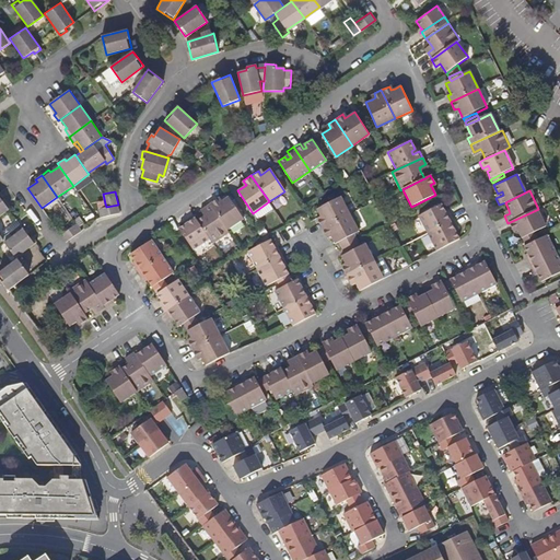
[(217,199),(210,203),(228,230),(243,219),(229,196),(223,200),(219,202),(217,199)]
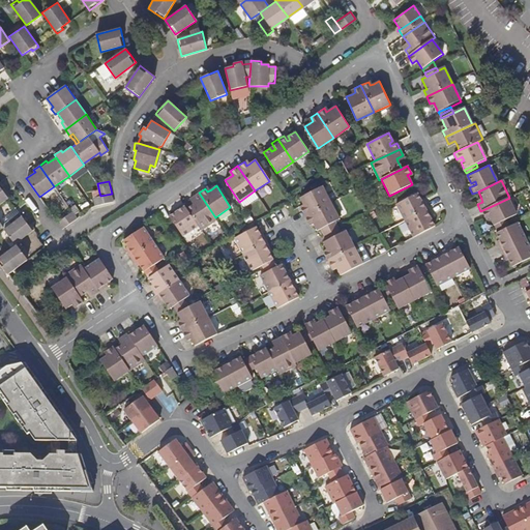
[(303,212),(305,216),(330,203),(322,187),(300,199),(303,205),(305,208),(302,210),(303,212)]
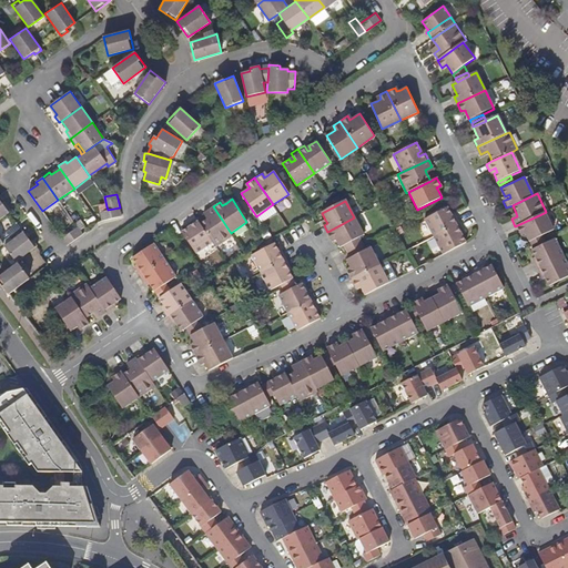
[(121,215),(120,208),(108,210),(107,206),(100,209),(102,221),(108,219),(121,215)]
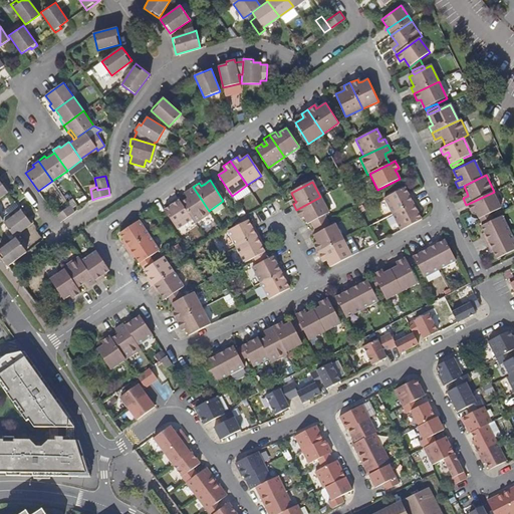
[(190,196),(187,198),(181,202),(192,219),(195,223),(210,213),(209,211),(193,187),(186,191),(190,196)]
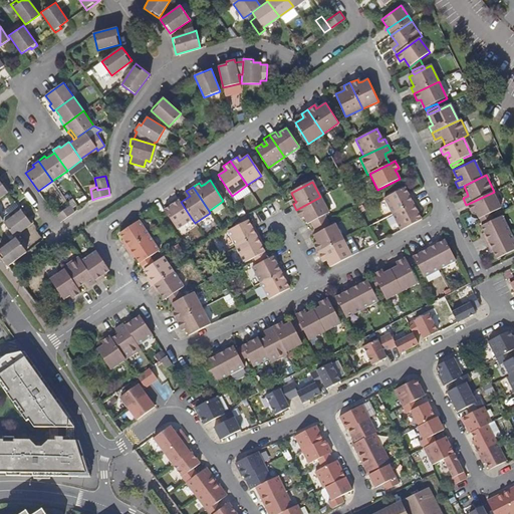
[(405,196),(408,195),(404,188),(382,199),(391,215),(415,202),(412,196),(407,199),(405,196)]
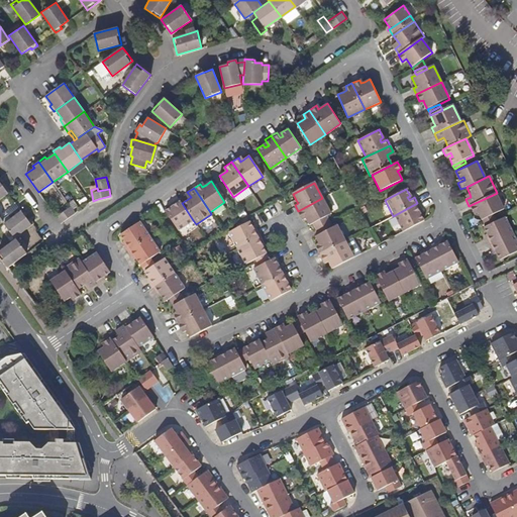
[(502,210),(495,194),(469,206),(472,213),(476,211),(478,215),(480,220),(491,215),(502,210)]
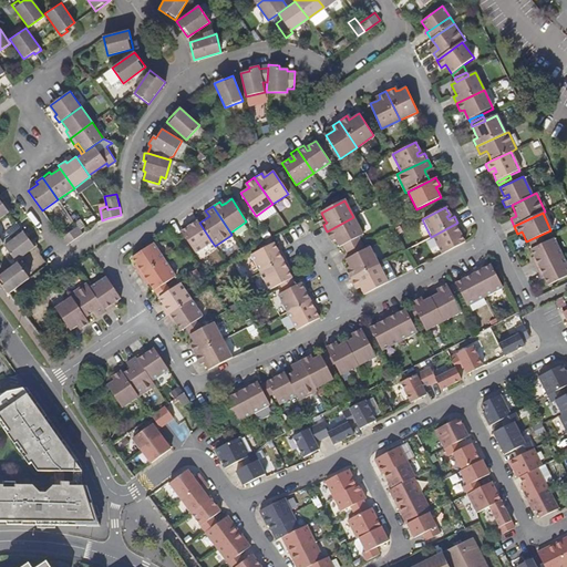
[(363,233),(371,228),(363,214),(356,217),(363,233)]
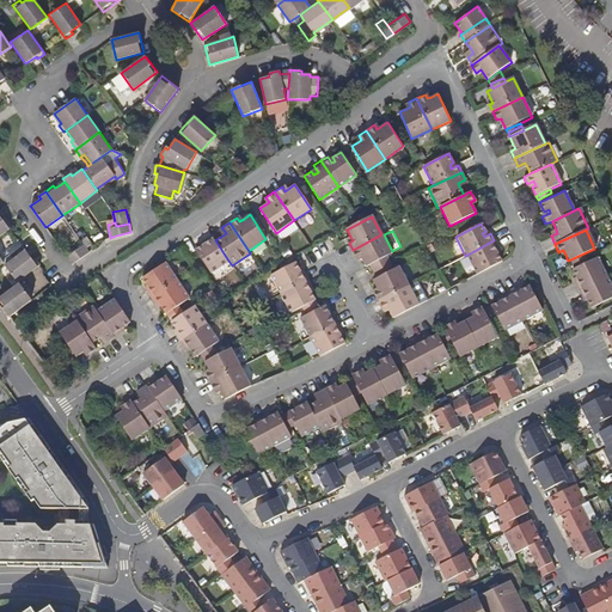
[(206,248),(202,244),(194,249),(210,273),(228,261),(215,240),(212,234),(204,239),(209,245),(206,248)]
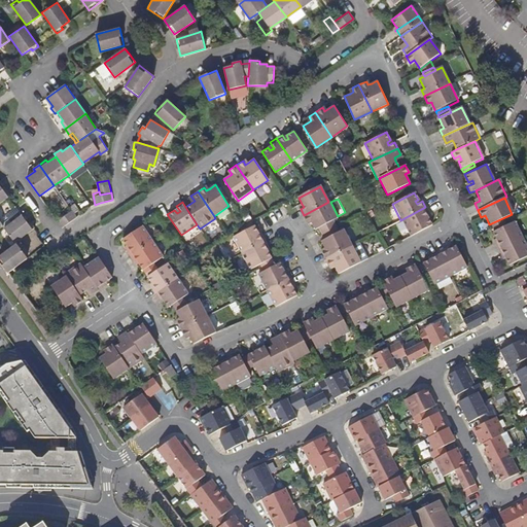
[(338,218),(328,202),(304,215),(307,221),(310,220),(312,223),(315,230),(318,229),(321,234),(336,226),(332,221),(338,218)]
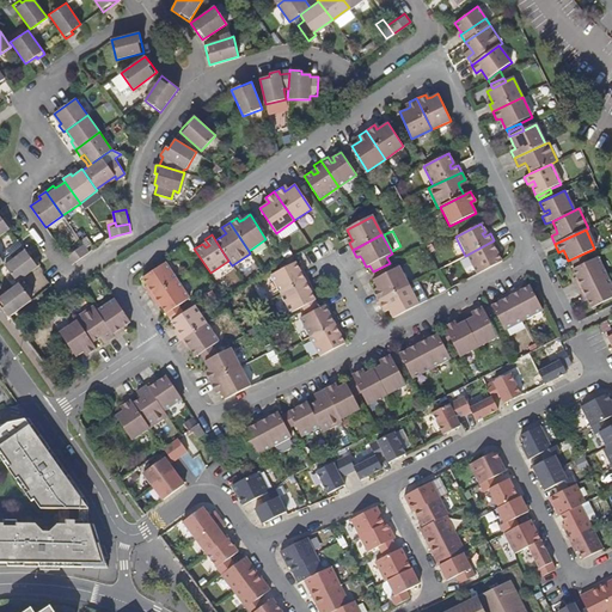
[(465,256),(475,275),(500,262),(495,252),(491,255),(490,250),(497,246),(494,240),(465,256)]
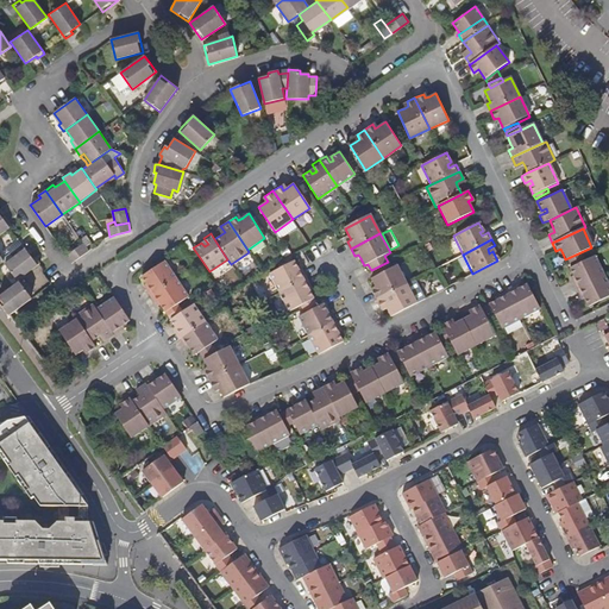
[(70,263),(88,251),(82,243),(66,255),(70,263)]
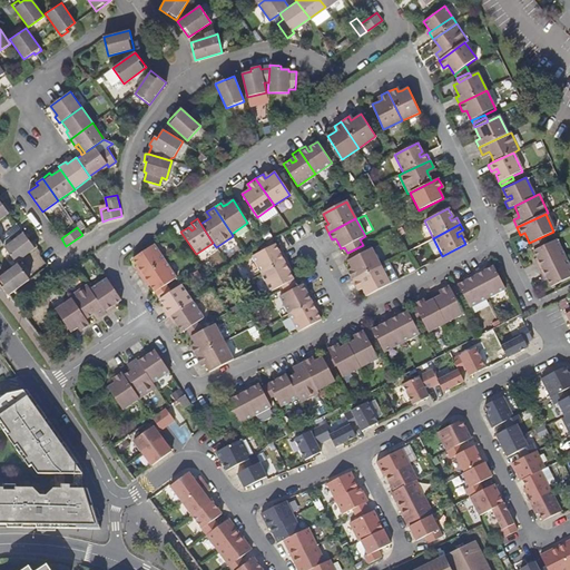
[(23,233),(5,247),(3,247),(15,263),(16,262),(35,248),(38,246),(32,239),(30,242),(23,233)]
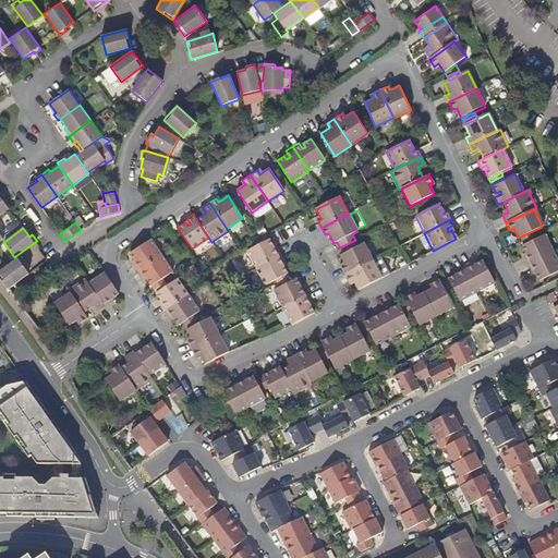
[(518,238),(520,242),(532,237),(530,232),(518,238)]
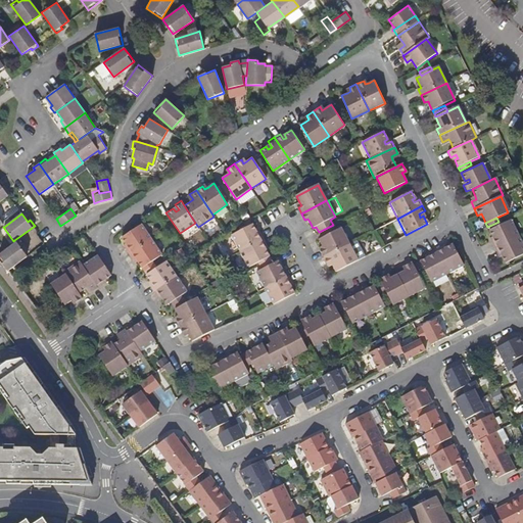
[(501,225),(488,230),(487,231),(491,239),(494,237),(496,240),(490,242),(493,249),(517,238),(509,221),(501,225)]
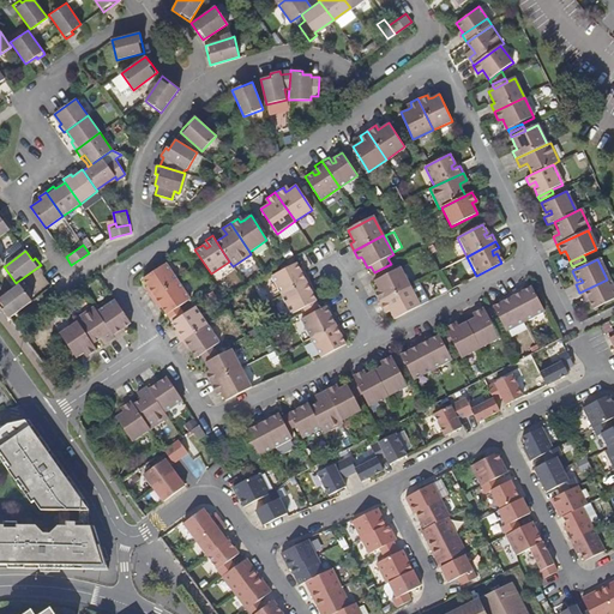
[(588,264),(585,260),(572,266),(573,270),(588,264)]
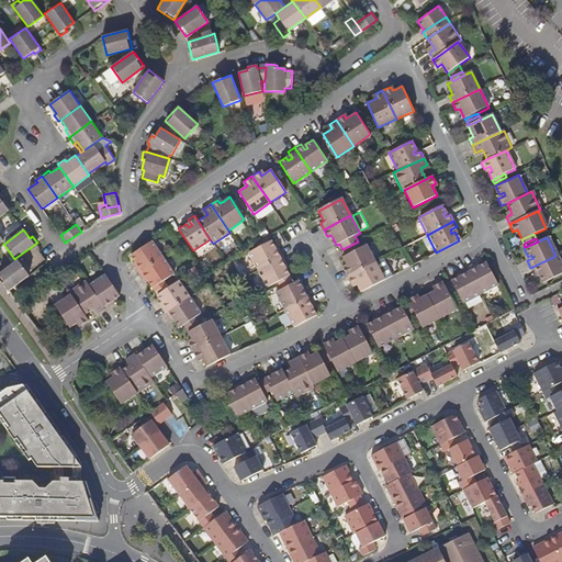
[(258,270),(283,257),(280,249),(273,253),(272,249),(276,247),(271,239),(248,251),(258,270)]
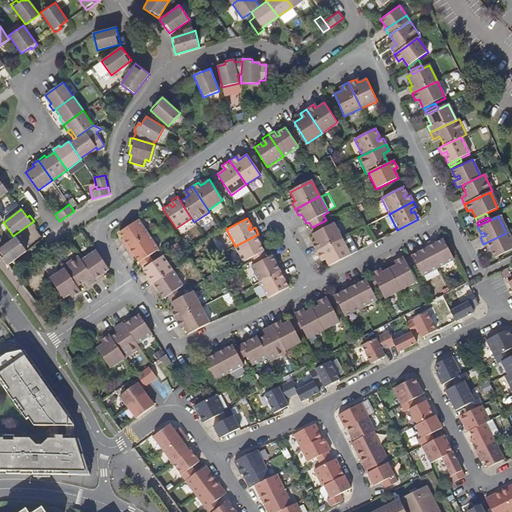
[(120,231),(124,238),(127,236),(129,239),(123,243),(127,248),(149,234),(139,219),(120,231)]
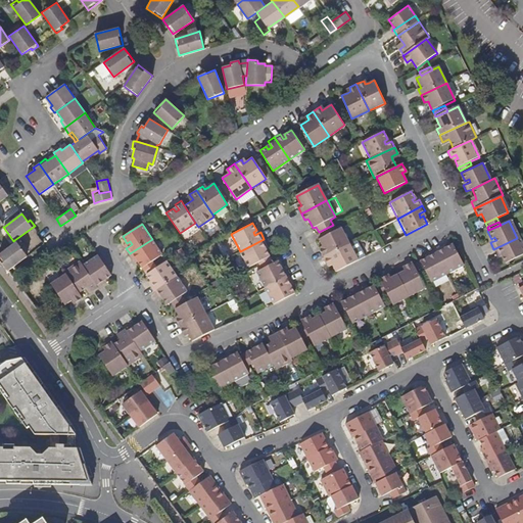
[(319,251),(323,257),(349,244),(340,228),(336,230),(333,225),(319,232),(322,238),(318,239),(321,245),(323,249),(319,251)]
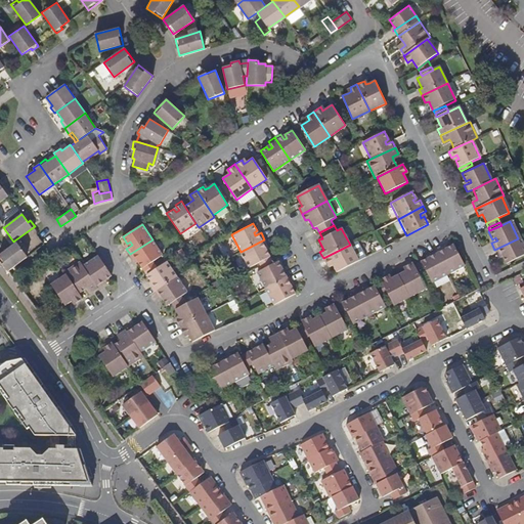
[(494,250),(497,256),(503,253),(505,256),(501,258),(505,265),(523,256),(523,251),(518,238),(494,250)]
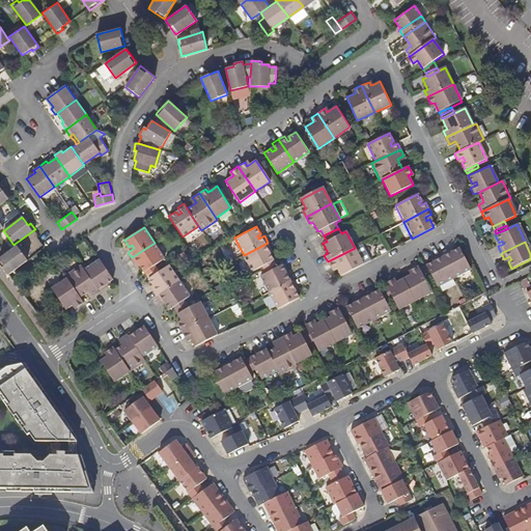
[(165,257),(155,243),(132,257),(136,263),(141,259),(143,261),(140,264),(145,272),(156,264),(165,257)]
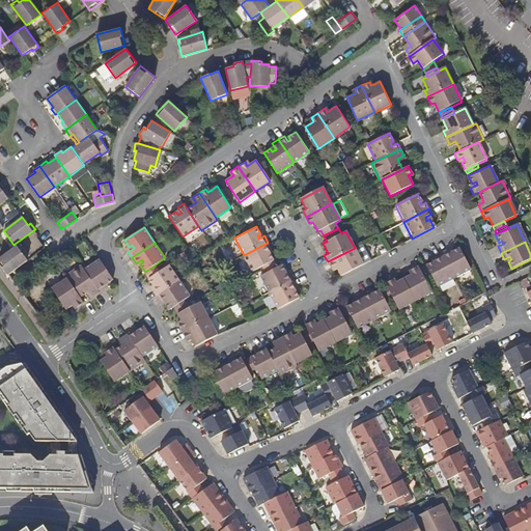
[(274,259),(271,252),(267,254),(266,251),(271,248),(268,243),(244,255),(252,272),(262,267),(274,259)]
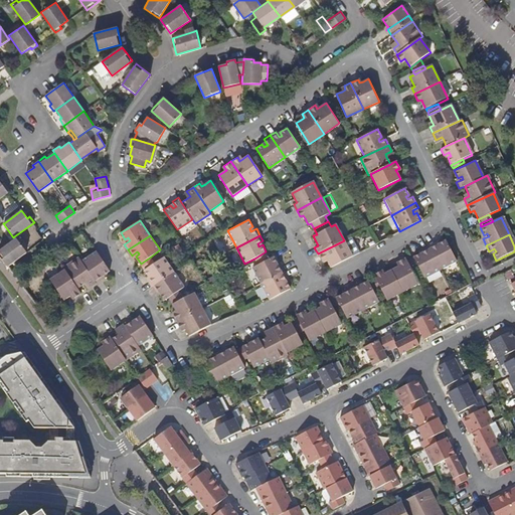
[(0,258),(7,268),(26,252),(16,238),(0,249),(0,258)]
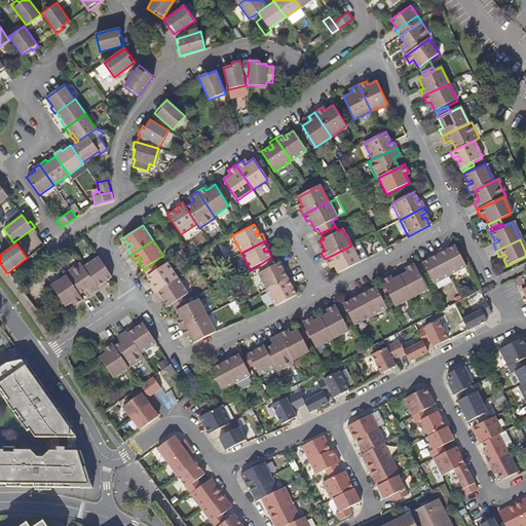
[(332,264),(334,268),(337,273),(360,261),(351,246),(325,259),(328,266),(332,264)]
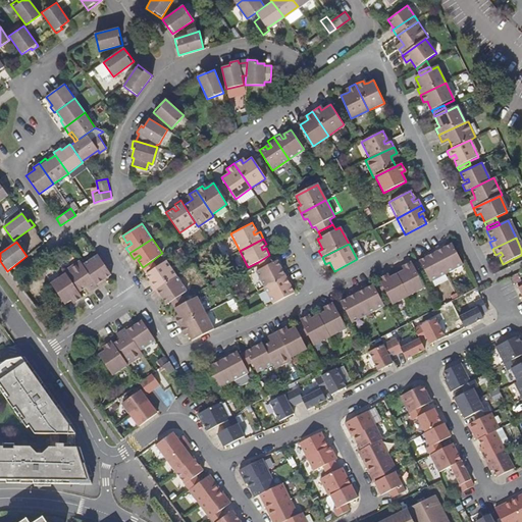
[(440,247),(434,250),(447,273),(463,265),(453,244),(446,248),(448,251),(445,253),(440,247)]
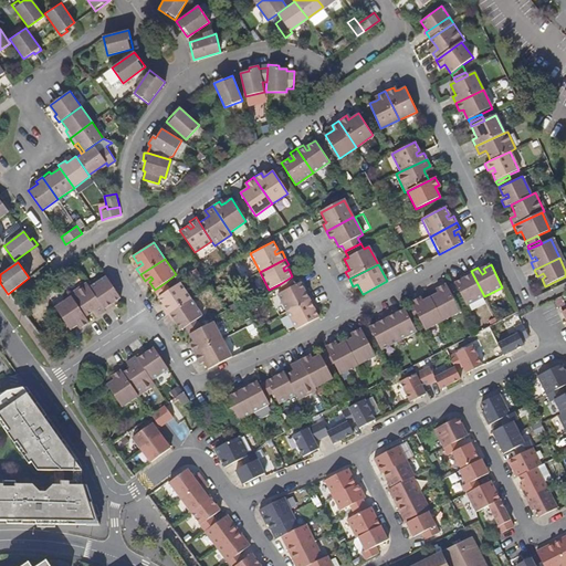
[(464,283),(463,279),(454,283),(461,295),(467,305),(484,296),(471,271),(464,274),(468,281),(464,283)]
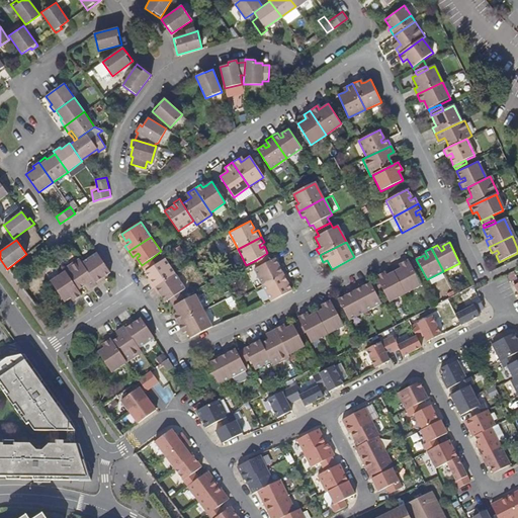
[(256,260),(257,263),(269,257),(267,253),(256,260)]
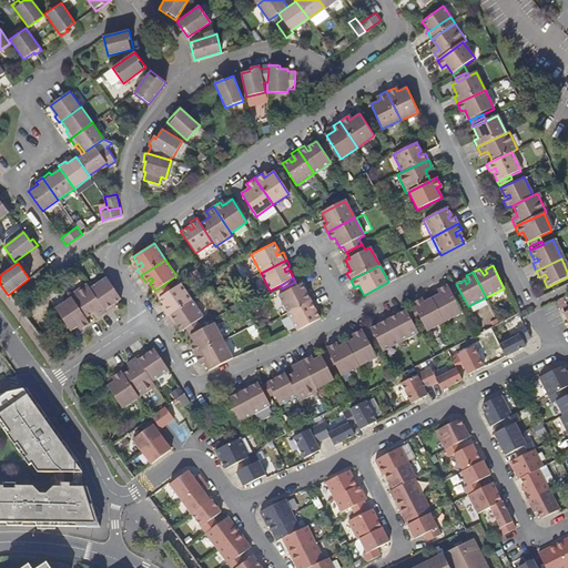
[(114,304),(117,307),(123,303),(109,281),(92,292),(109,316),(114,312),(111,306),(114,304)]
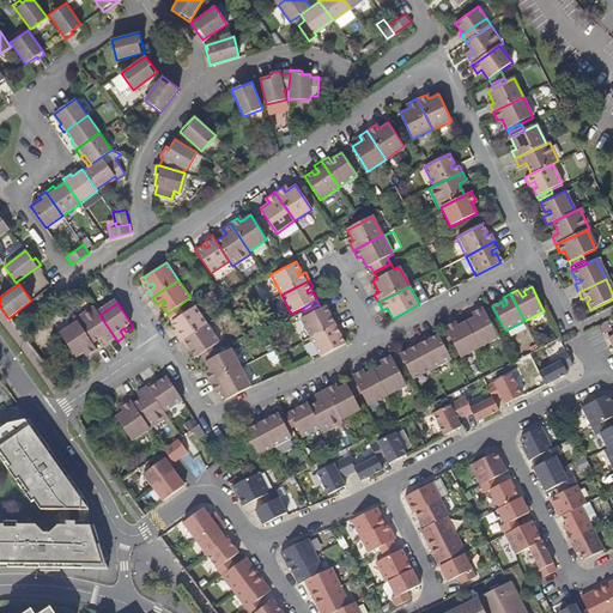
[(184,313),(171,320),(177,329),(181,326),(183,329),(177,334),(182,341),(208,323),(195,304),(184,313)]
